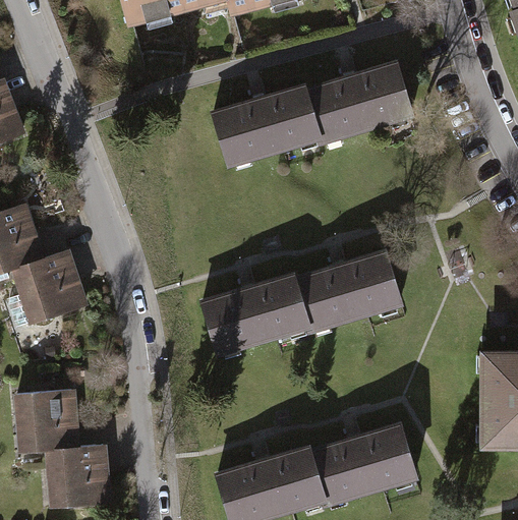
[(115,0),(123,29),(224,3),(223,0),(115,0)]
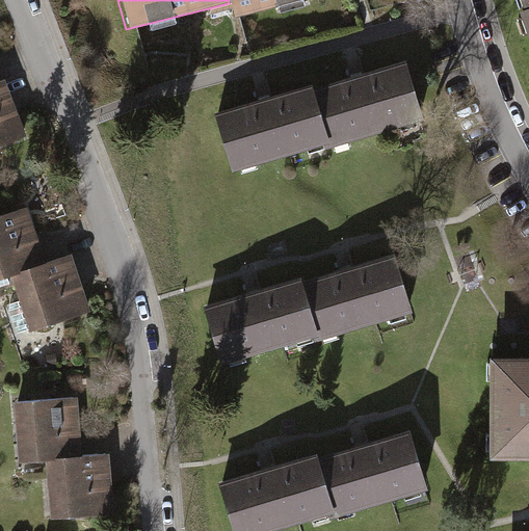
[(308,0),(228,0),(229,3),(233,19),(308,0)]
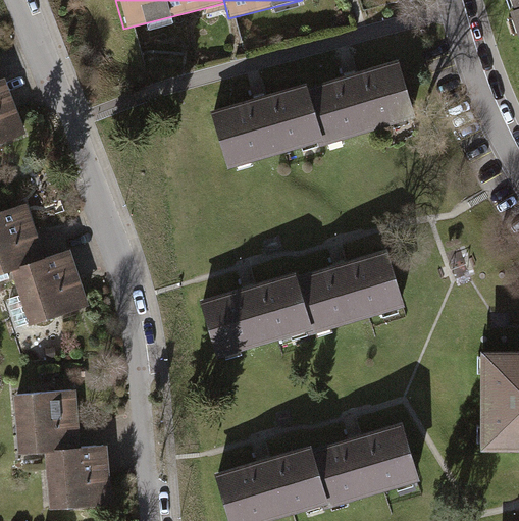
[(395,0),(357,0),(361,11),(396,3),(395,0)]
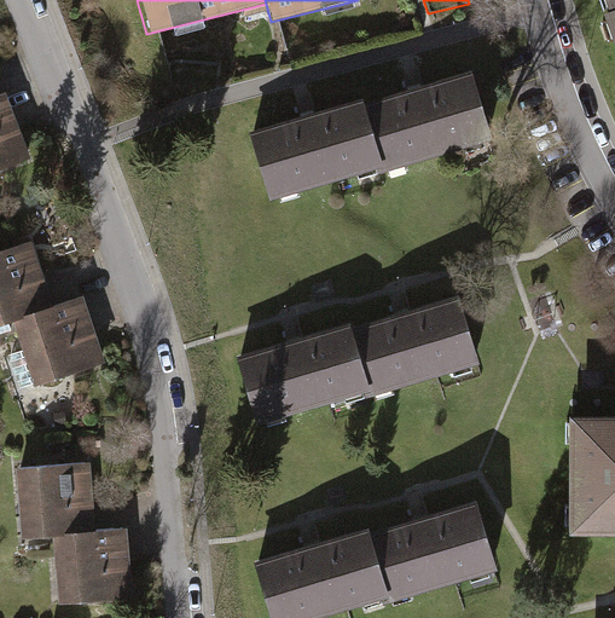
[(473,75),(364,107),(382,167),(384,177),(493,144),(473,75)]
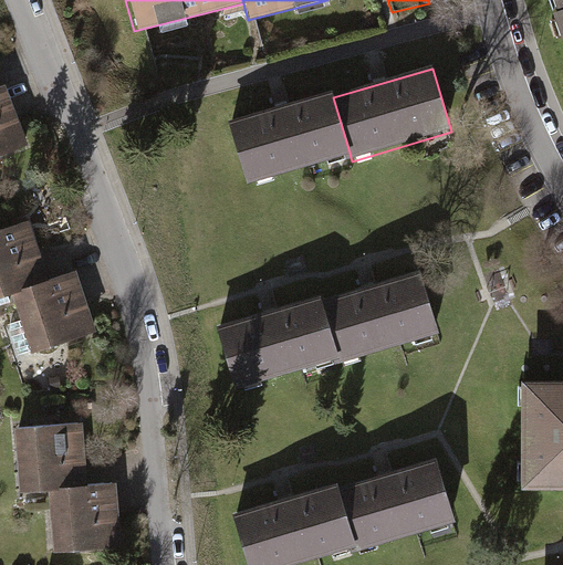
[(0,155),(21,147),(0,92),(0,155)]
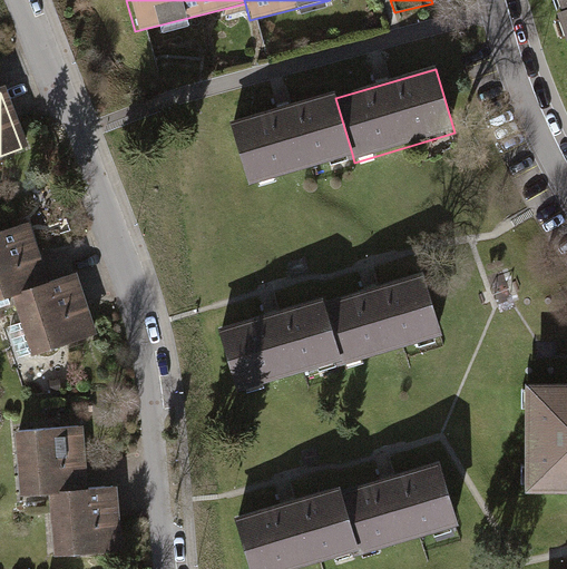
[(352,154),(335,98),(333,92),(233,123),(252,184),(352,154)]
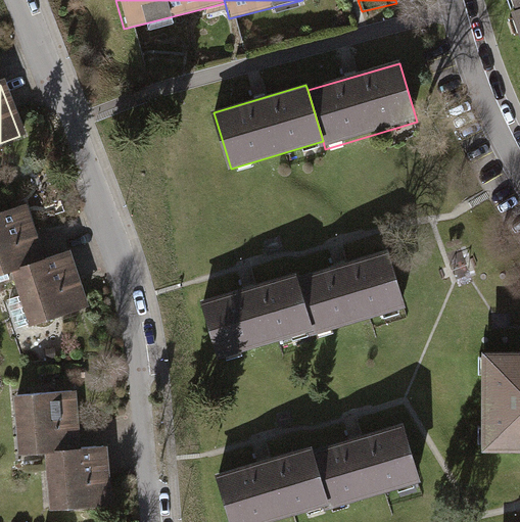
[(0,270),(10,267),(31,253),(14,202),(0,206),(0,270)]
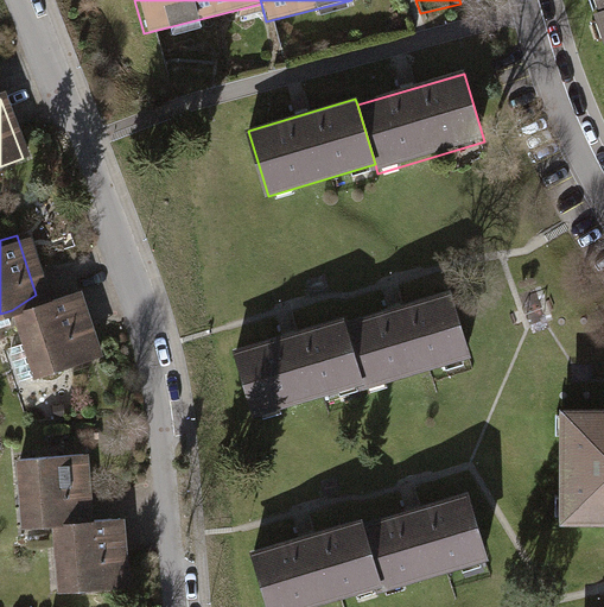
[(36,295),(12,310),(31,372),(96,351),(75,283),(36,295)]
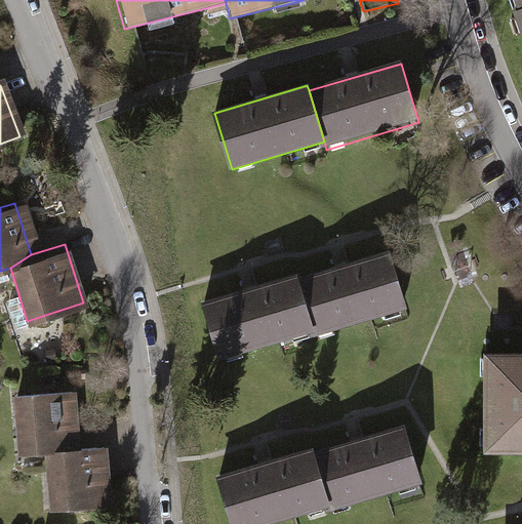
[(390,251),(298,279),(314,330),(316,337),(407,310),(390,251)]
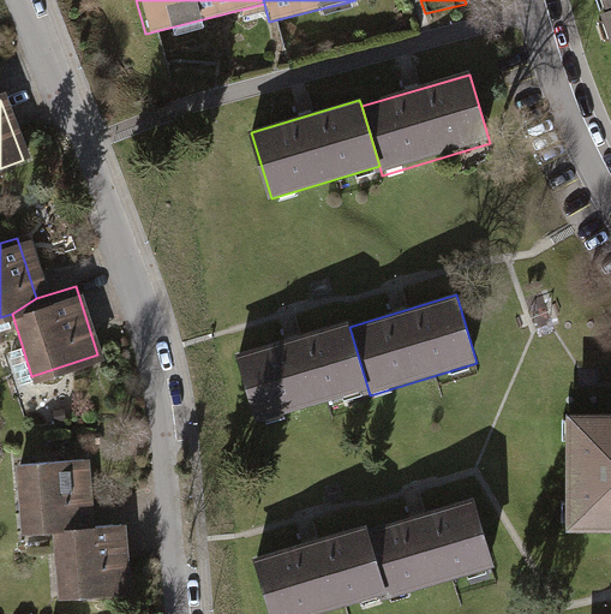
[(367,387),(349,327),(348,323),(235,356),(255,421),(367,387)]
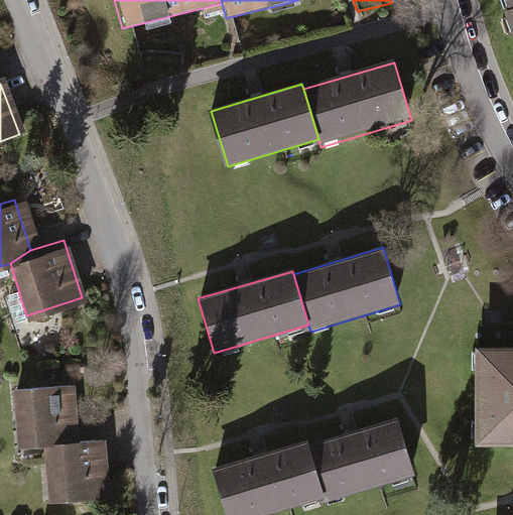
[(19,294),(8,295),(13,325),(23,323),(19,294)]
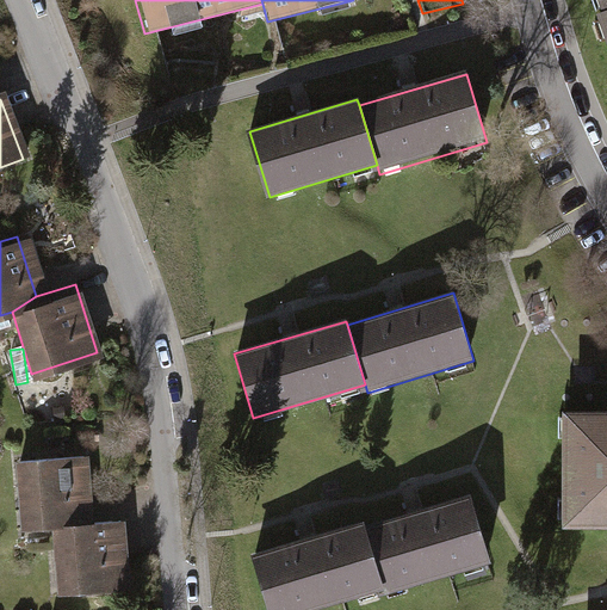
[(606,414),(565,414),(564,525),(606,525),(606,414)]
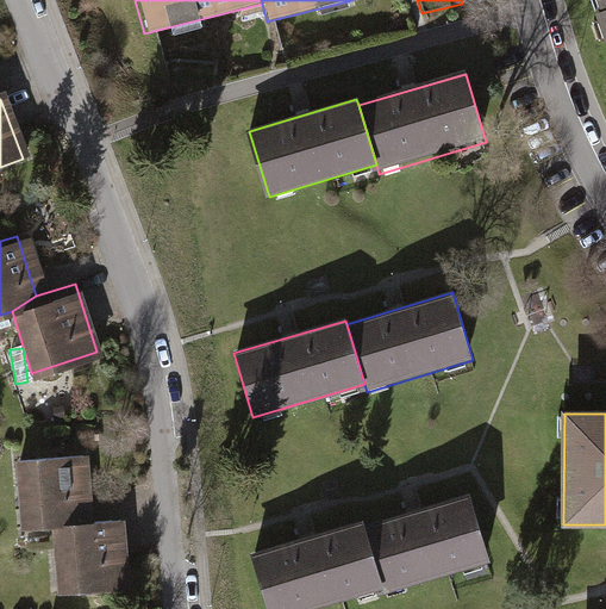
[(12,523),(51,522),(85,520),(81,451),(8,454),(12,523)]
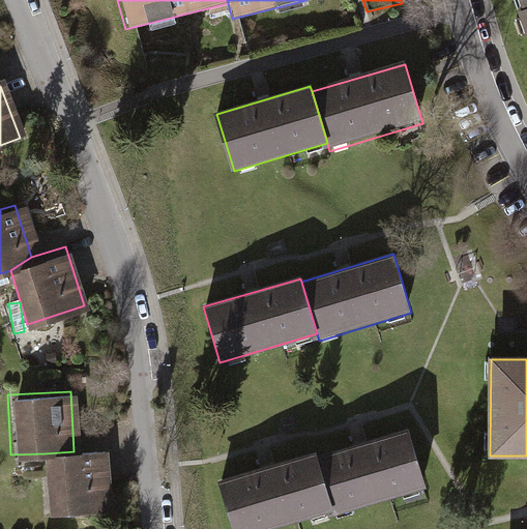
[(408,431),(318,458),(333,510),(335,518),(427,490),(408,431)]
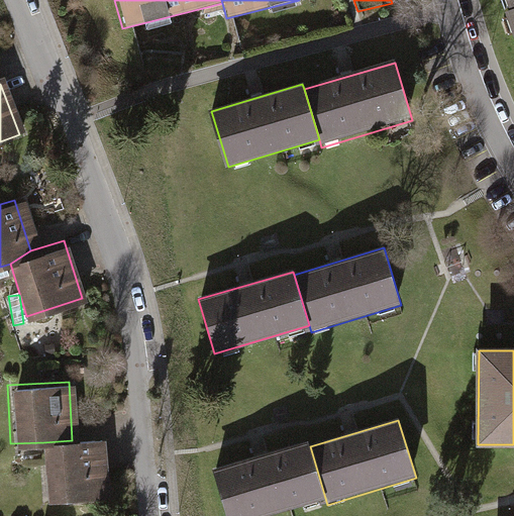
[(72,440),(43,442),(45,494),(105,491),(103,438),(72,440)]
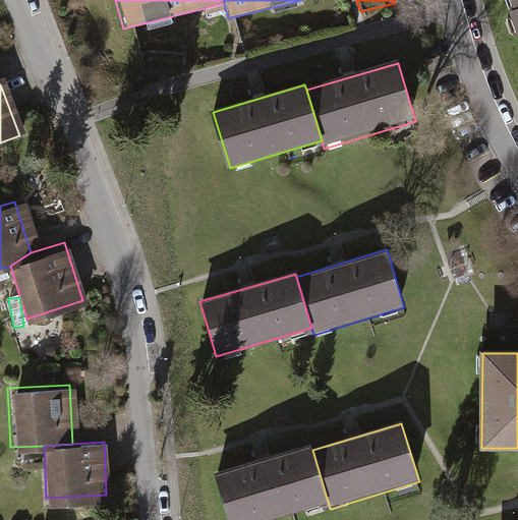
[(267,519),(328,502),(312,450),(310,445),(215,473),(229,519),(267,519)]
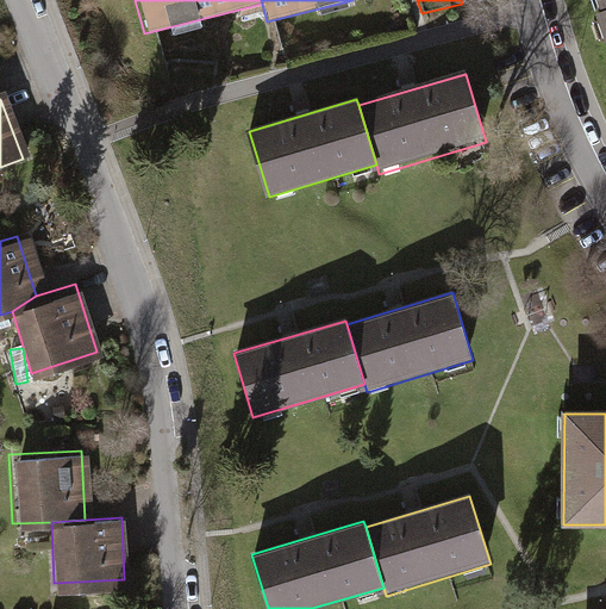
All buildings are outlined.
